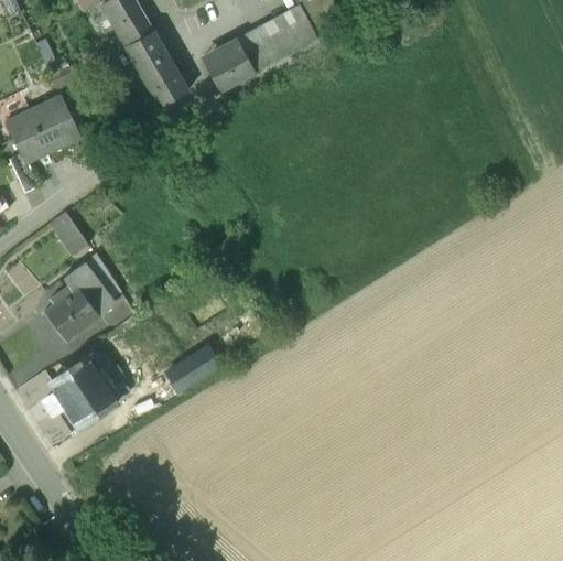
[(161,46),(132,0),(117,0),(105,8),(134,60),(161,46)]
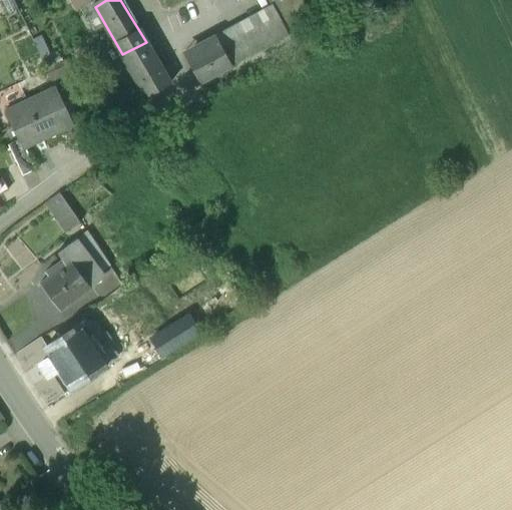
[(299,24),(285,0),(270,0),(271,2),(287,30),(299,24)]
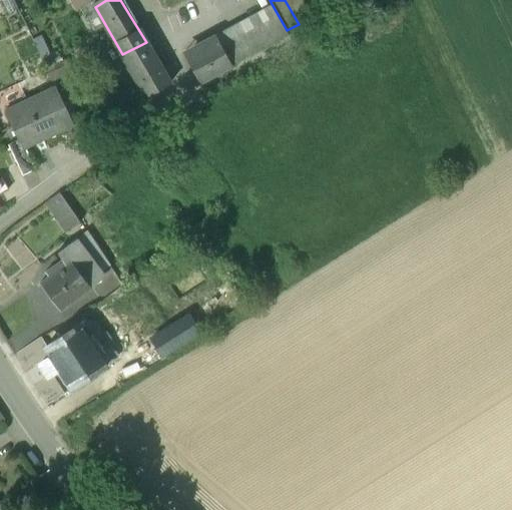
[(271,2),(214,33),(216,37),(223,33),(236,58),(287,30),(271,2)]
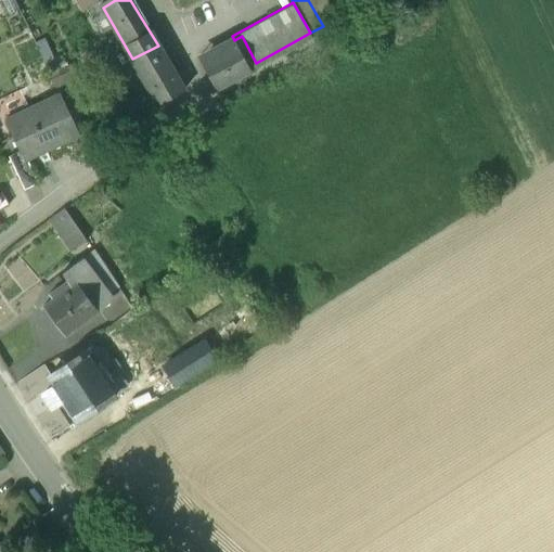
[(256,63),(242,36),(234,40),(249,66),(256,63)]
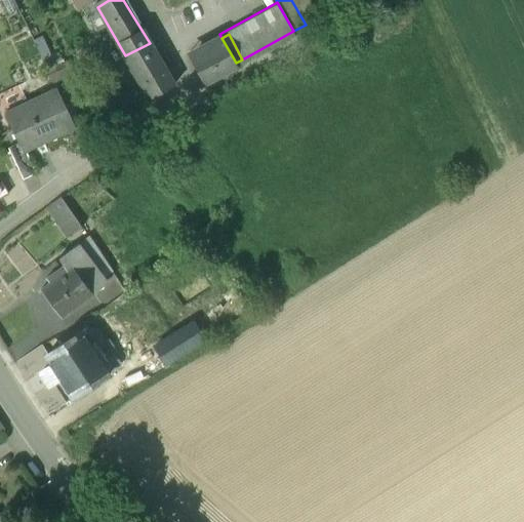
[(222,38),(190,56),(204,80),(236,63),(222,38)]
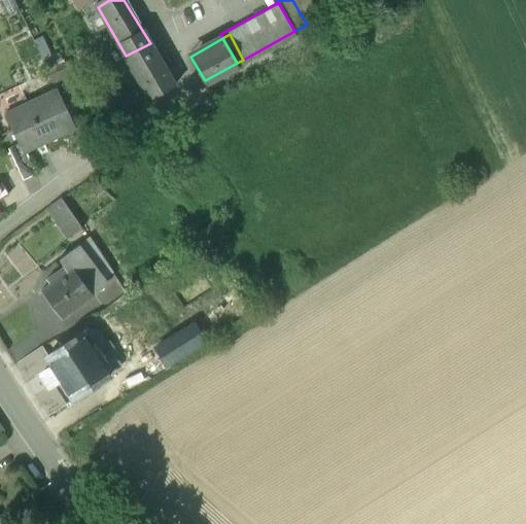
[(172,81),(150,43),(126,56),(148,95),(172,81)]
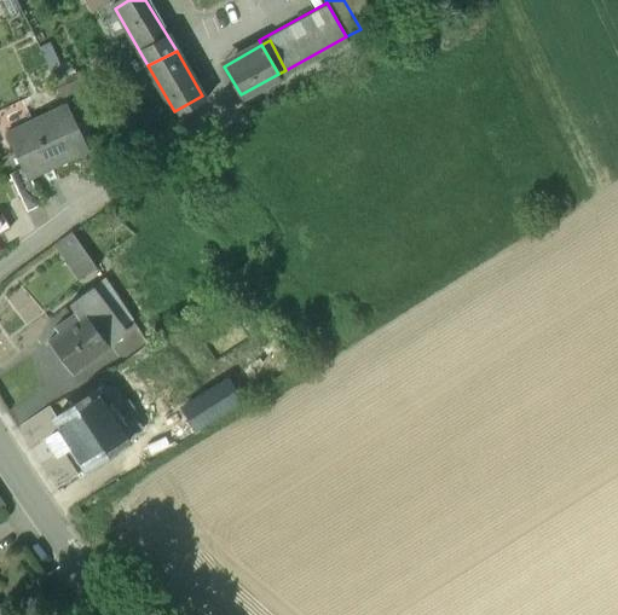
[(65,103),(5,132),(22,168),(27,178),(30,175),(87,148),(65,103)]
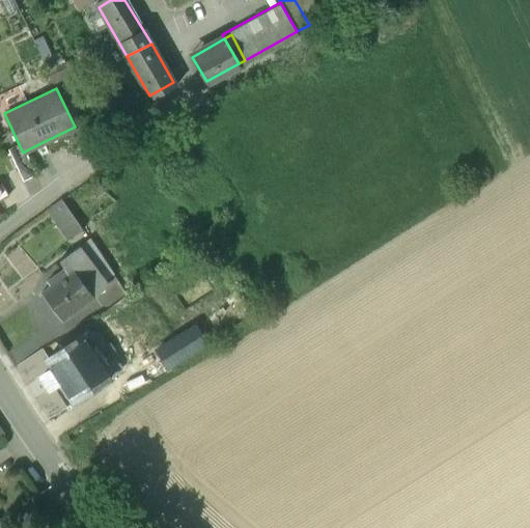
[(19,144),(7,149),(22,181),(36,172),(26,150),(23,153),(19,144)]
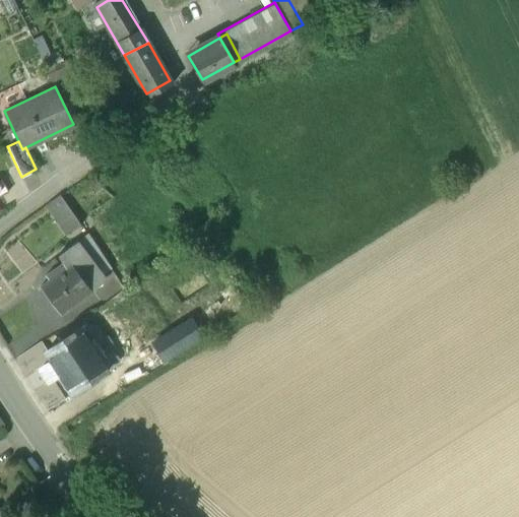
[(2,180),(0,181),(0,194),(8,190),(2,180)]
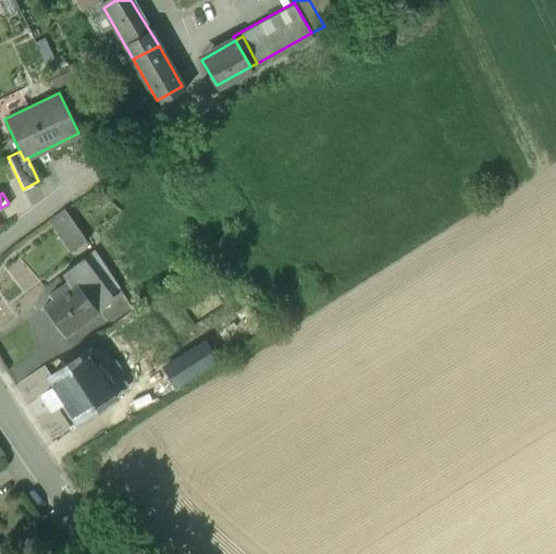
[(48,219),(71,251),(87,241),(64,207),(48,219)]
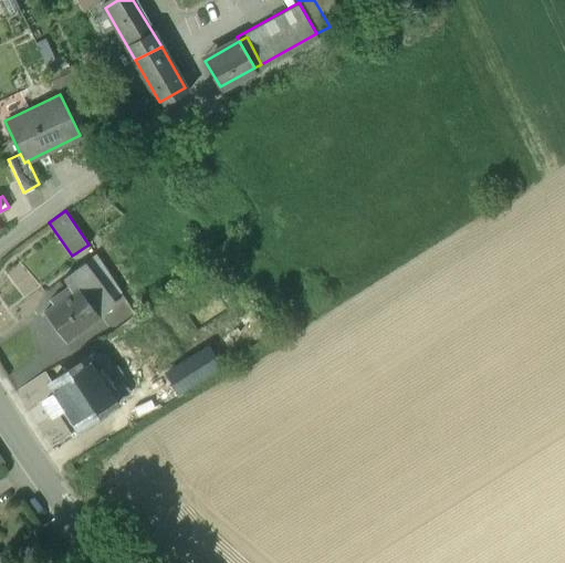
[(83,262),(62,278),(67,285),(54,295),(58,301),(43,312),(65,342),(98,316),(94,310),(76,287),(92,274),(83,262)]
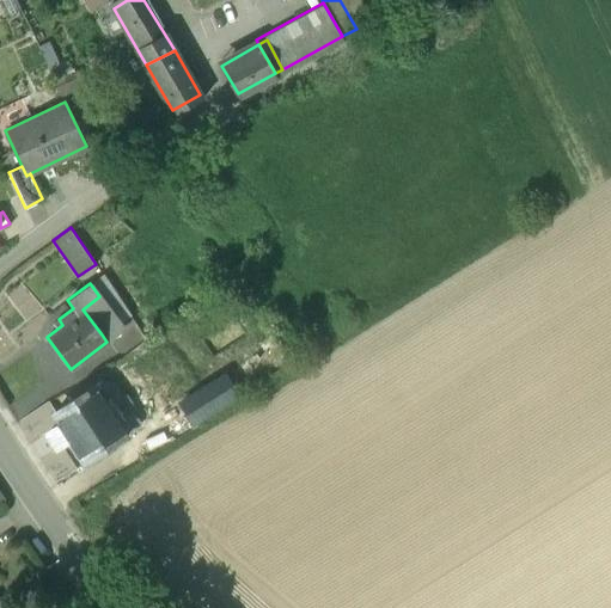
[(99,296),(83,309),(102,335),(120,323),(99,296)]
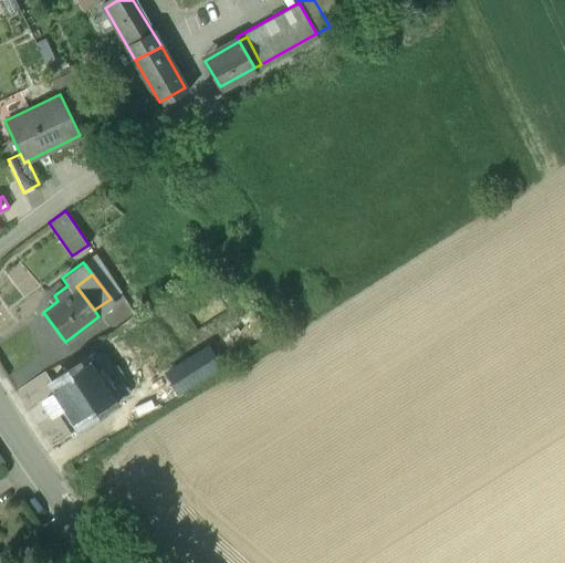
[(168,371),(181,392),(251,348),(238,326),(168,371)]
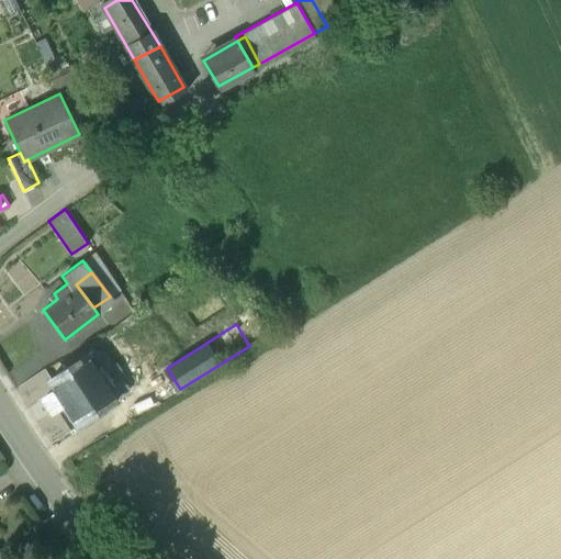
[(113,400),(85,357),(49,380),(78,424),(113,400)]
